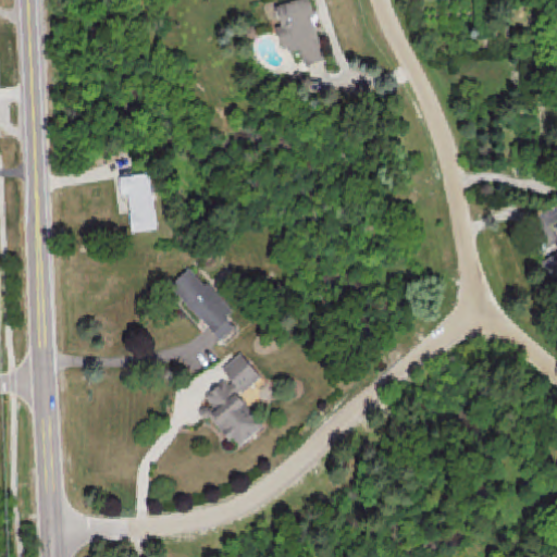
[(297,0),(275,7),(281,26),(276,27),(285,54),(299,50),(305,66),(325,60),(312,19),(314,17),(309,0),(297,0)]
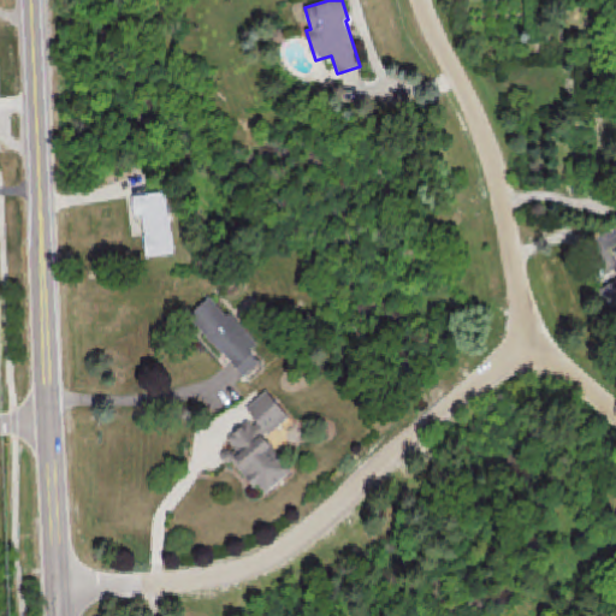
[(132,197),(165,193),(175,254),(147,259),(143,237),(146,236),(142,217),(135,218),(132,197)]
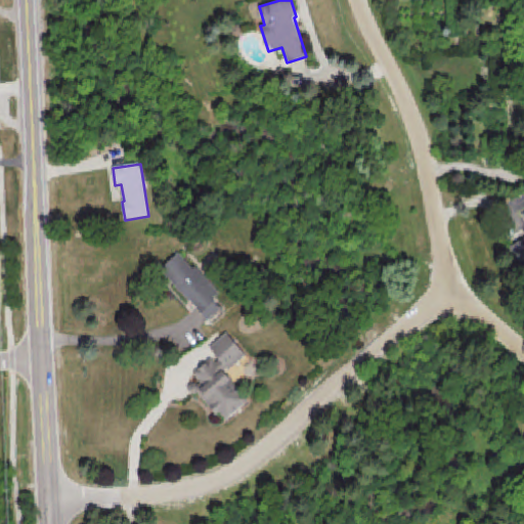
[(523,259),(523,209),(518,212),(523,223),(523,238),(511,246),(519,262),(523,259)]
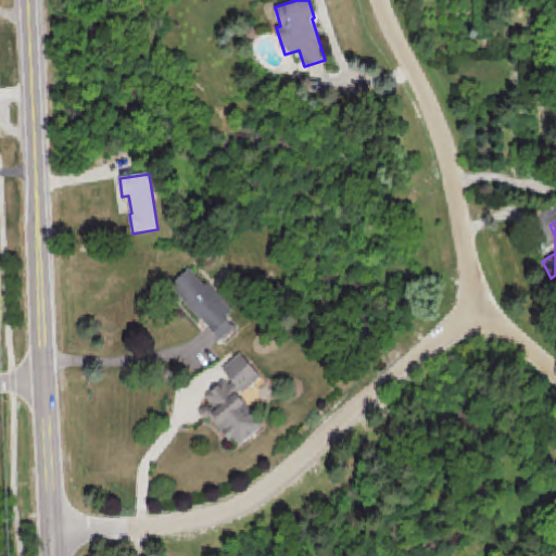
[(169,287),(189,268),(205,287),(207,285),(232,312),(225,318),(235,329),(220,341),(215,335),(202,320),(201,321),(169,287)]
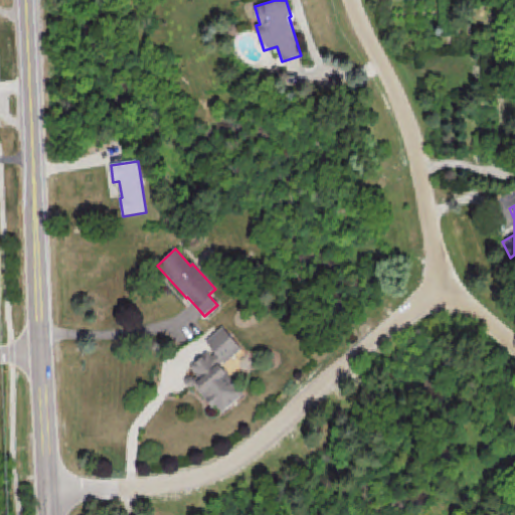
[(241,350),(222,327),(205,342),(211,349),(189,367),(194,373),(188,378),(218,415),(243,394),(220,367),(241,350)]
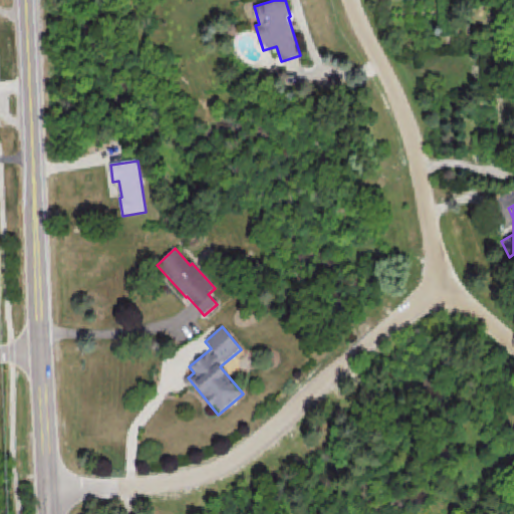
All buildings are outlined.
